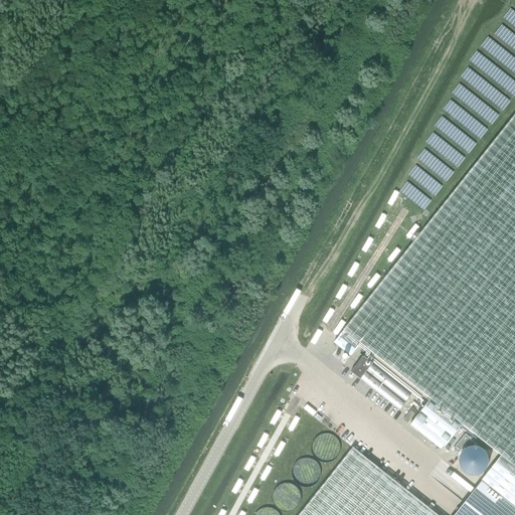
[(514,514),(514,115),(345,329),(334,343),(350,356),(360,344),(430,400),(409,425),(442,451),(463,425),(501,456),(481,481),(482,482),(454,514),(437,514),(353,448),(300,514),(514,514)]
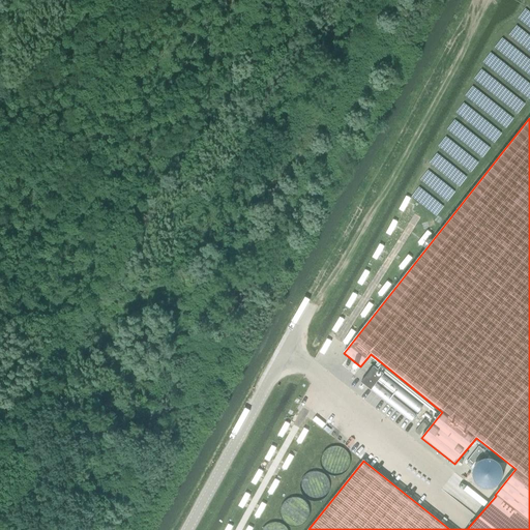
[(383,375),(374,366),(361,383),(371,391),(383,375)]
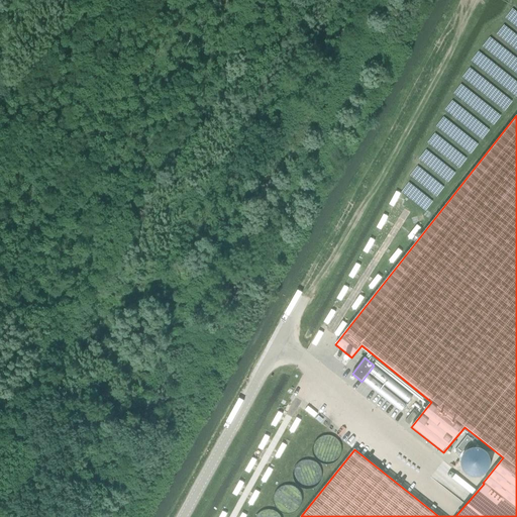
[(418,414),(414,410),(405,422),(409,425),(418,414)]
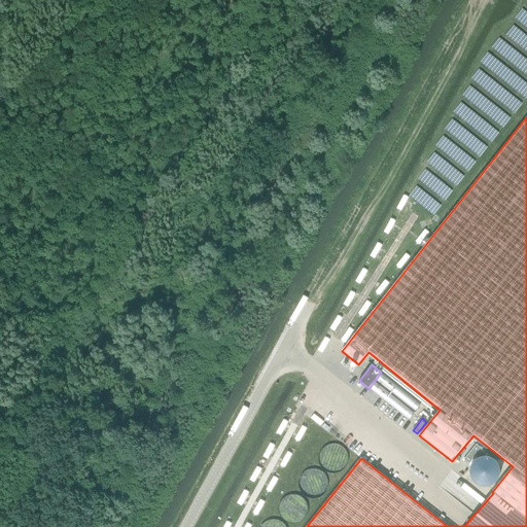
[(481,449),(476,445),(463,460),(468,464),(481,449)]
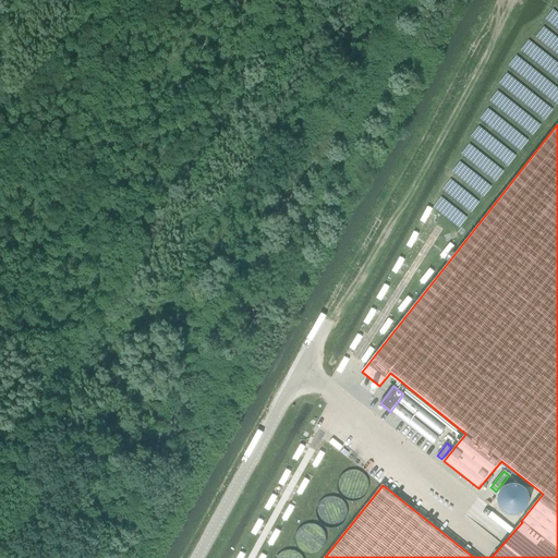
[(348,477),(349,494),(360,493),(359,476),(348,477)]
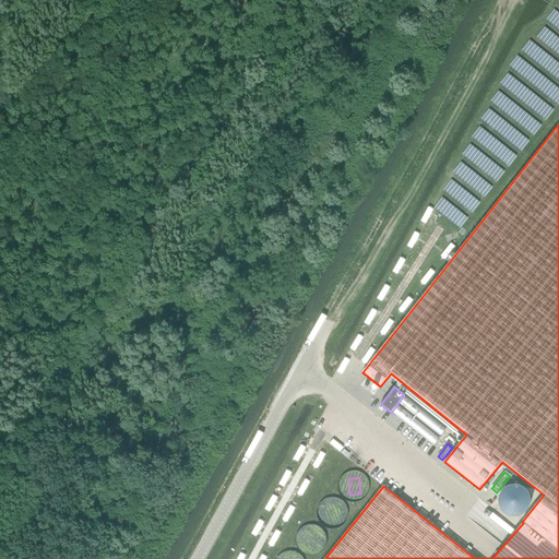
[(328,509),(336,507),(335,499),(325,502),(328,509)]
